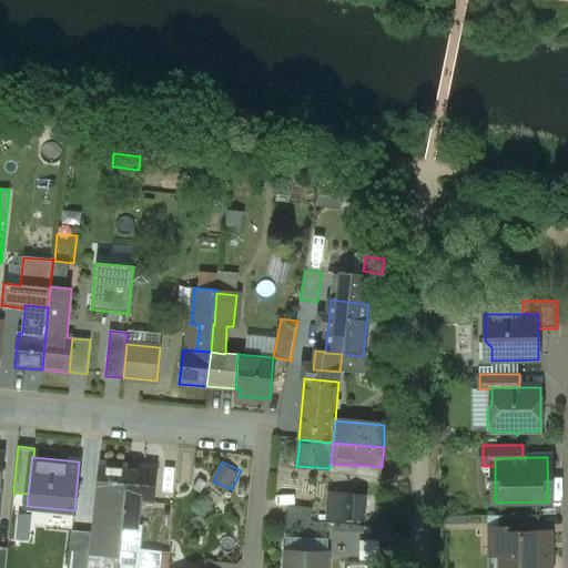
[(129,466),(101,464),(98,498),(101,498),(125,500),(129,466)]
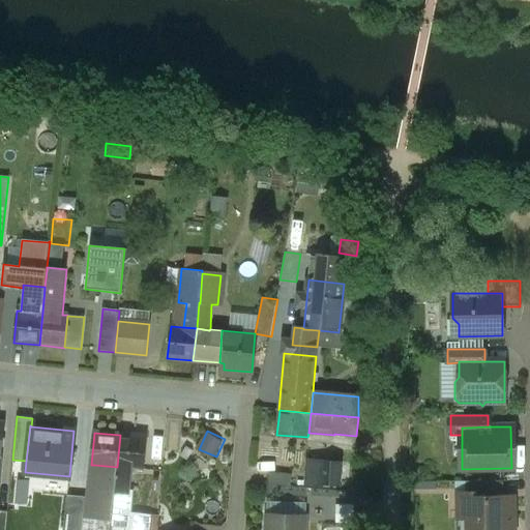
[(146,438),(120,435),(117,467),(130,468),(143,469),(146,438)]
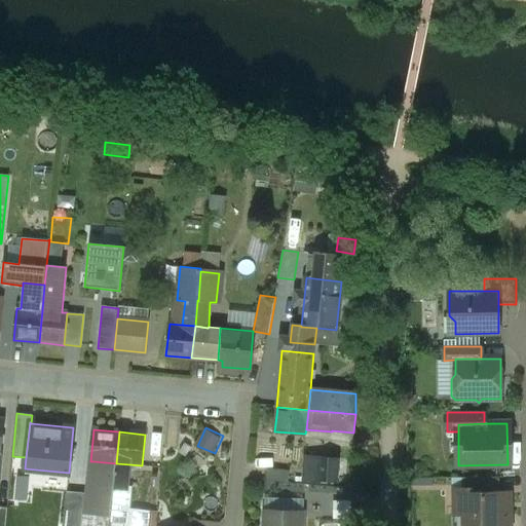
[(321,459),(309,458),(308,481),(318,482),(321,459)]
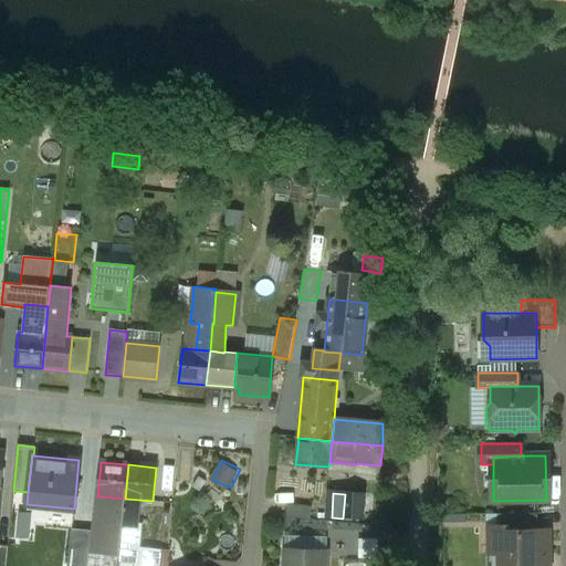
[(364,495),(345,494),(343,519),(343,531),(354,532),(355,520),(362,521),(364,495)]
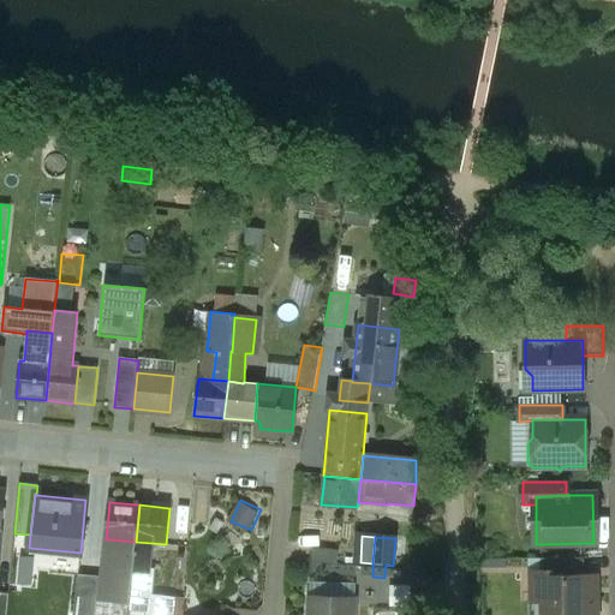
[(136,542),(109,539),(103,599),(130,602),(131,593),(136,542)]
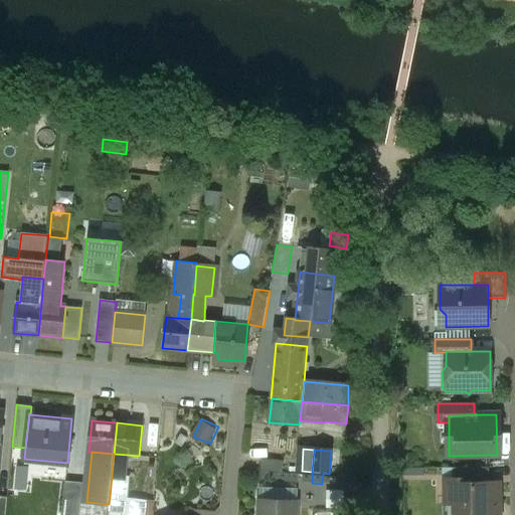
[(127,455),(114,454),(110,497),(128,499),(128,498),(130,477),(125,476),(127,455)]
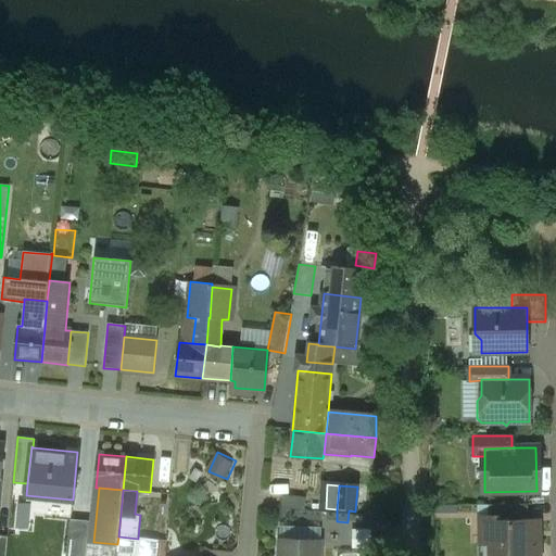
[(306,497),(282,496),(281,509),(306,510),(306,497)]
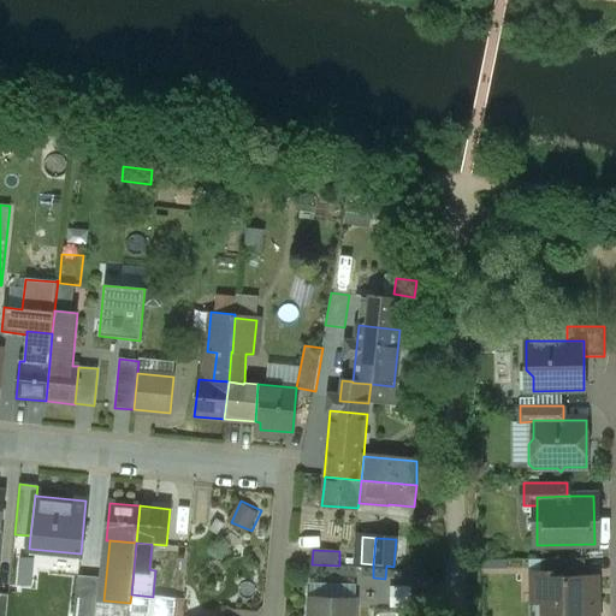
[(585,578),(585,558),(542,560),(542,574),(557,574),(557,579),(585,578)]
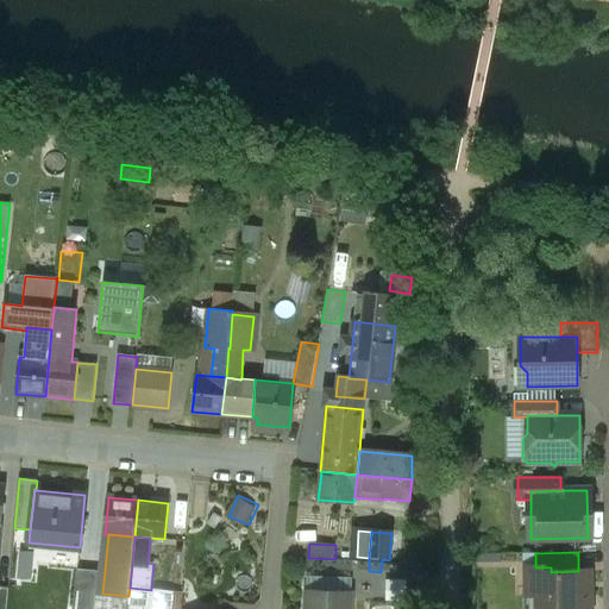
[(578,571),(551,572),(551,567),(535,567),(535,595),(540,595),(540,608),(589,608),(589,571),(578,571)]
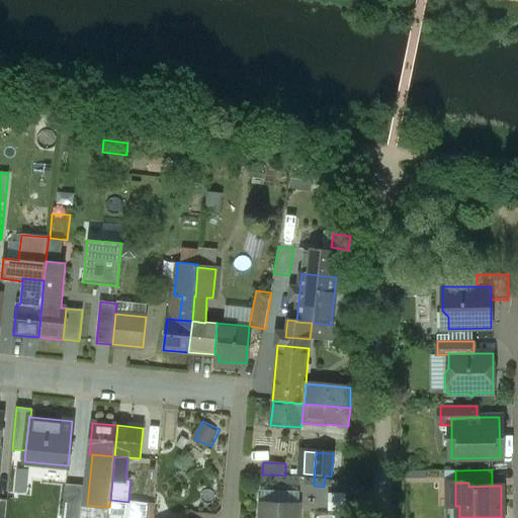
[(80,517),(84,486),(66,484),(62,516),(80,517)]
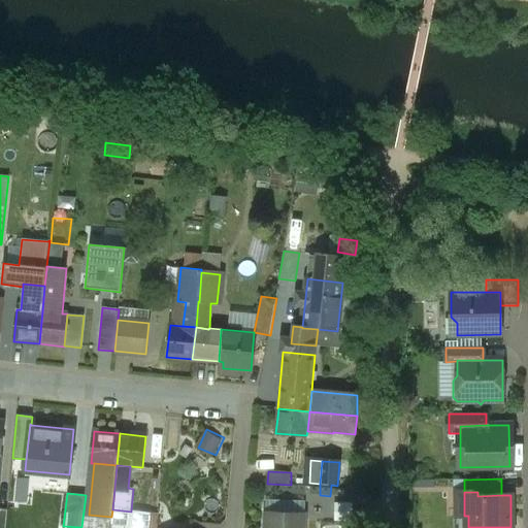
[(356,519),(355,500),(337,501),(338,520),(356,519)]
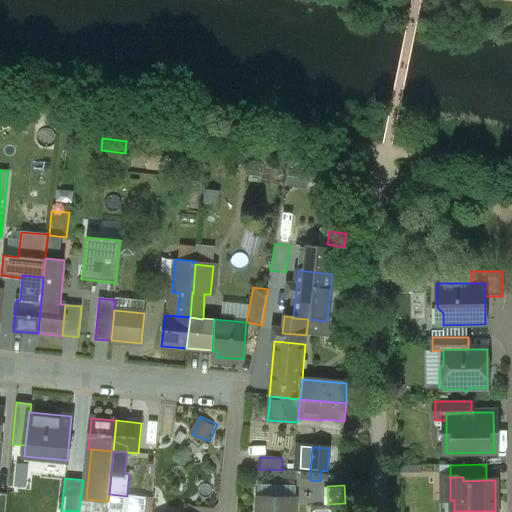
[(144,511),(146,497),(127,495),(127,496),(109,494),(108,501),(108,507),(123,508),(122,511),(144,511)]
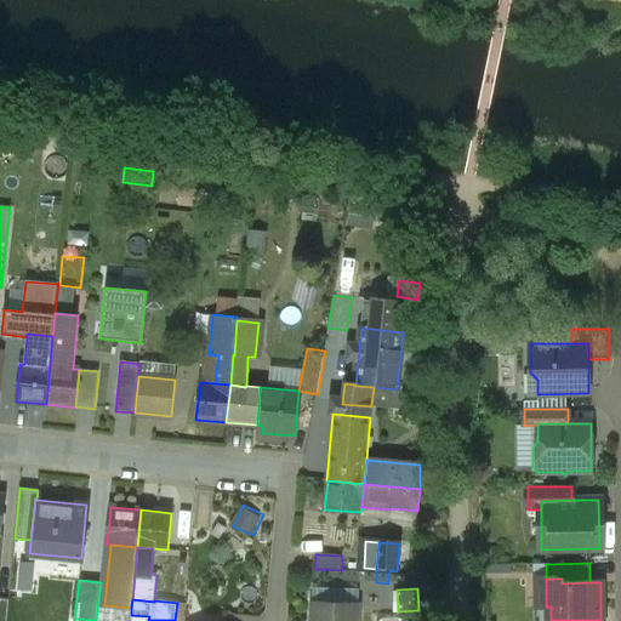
[(357,620),(358,605),(312,603),(311,620),(357,620)]
